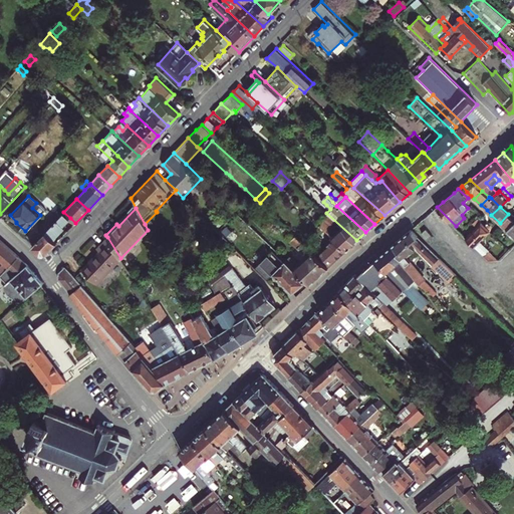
[(38,228),(43,233),(60,215),(55,210),(38,228)]
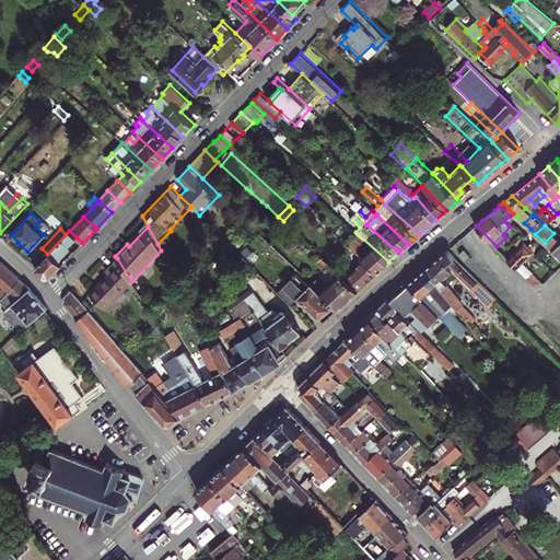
[(66,234),(47,254),(35,267),(45,276),(50,276),(62,263),(60,260),(71,247),(69,245),(77,237),(69,231),(66,234)]
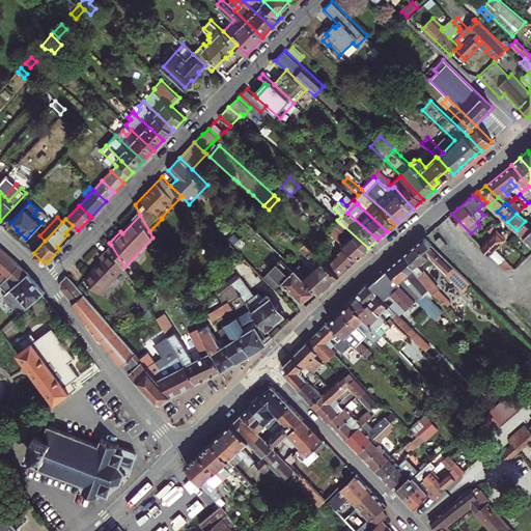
[(530,222),(528,219),(525,221),(516,230),(525,238),(530,243),(530,222)]
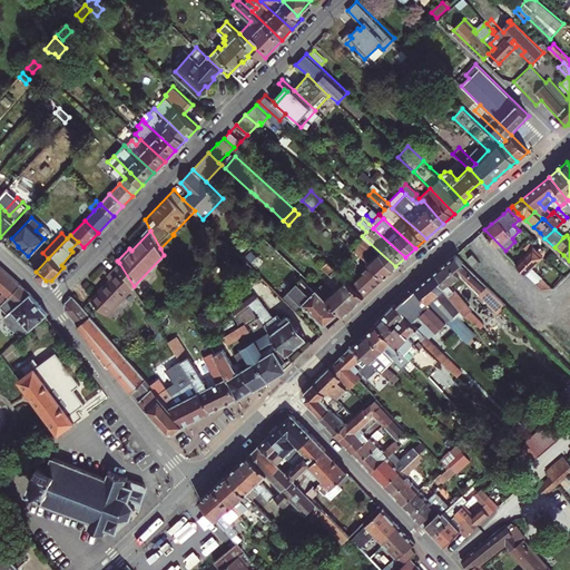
[(364,294),(384,276),(395,266),(362,236),(353,247),(371,263),(351,282),(364,294)]
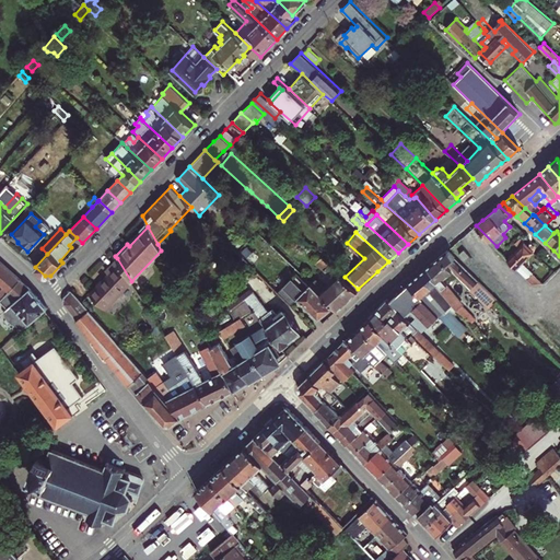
[(521,265),(535,251),(521,236),(514,242),(518,245),(506,257),(532,282),(541,282),(532,272),(531,273),(521,265)]
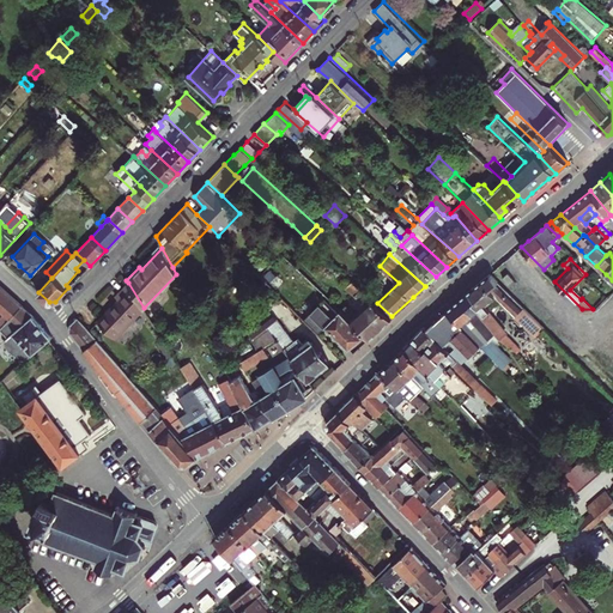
[(563,265),(551,277),(554,281),(568,268),(563,265)]
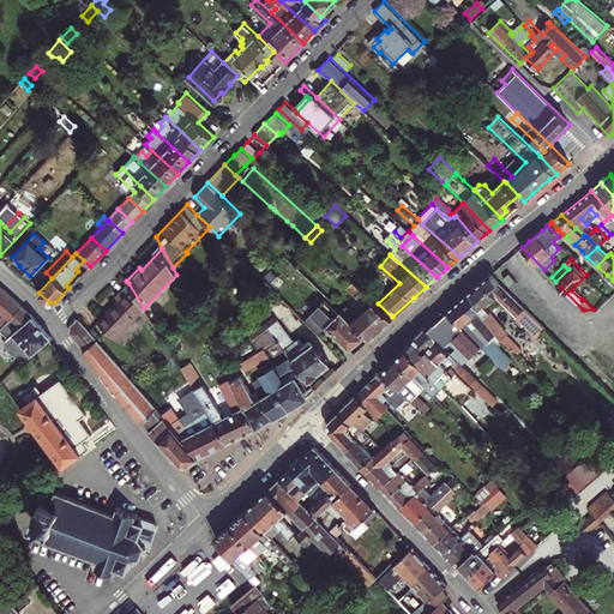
[(503,276),(512,284),(517,280),(509,271),(503,276)]
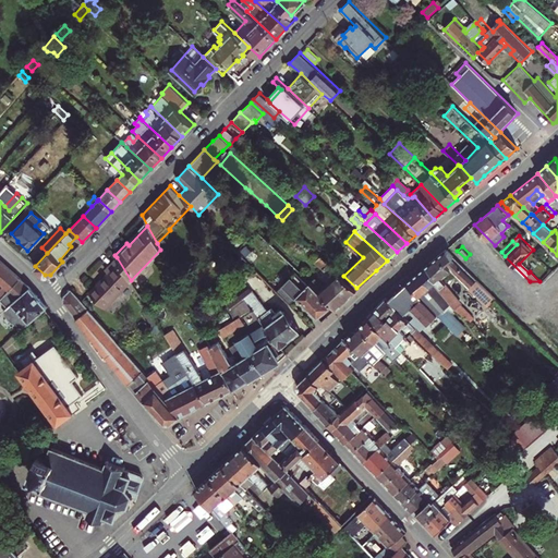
[(487,305),(496,296),(446,247),(437,255),(449,267),(446,270),(455,280),(458,276),(487,305)]
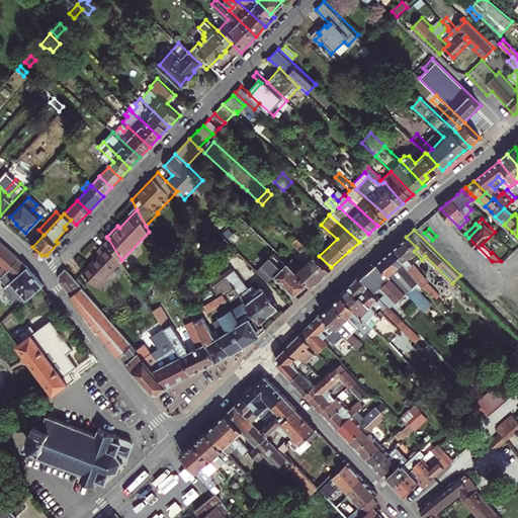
[(296,269),(313,284),(331,267),(319,256),(297,237),(292,243),(310,258),(301,266),(291,257),(287,261),(296,269)]
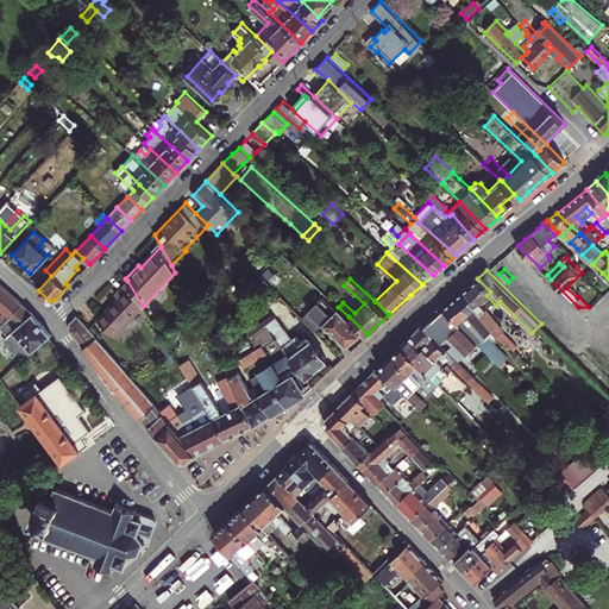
[(477,278),(465,289),(473,297),(469,302),(491,328),(497,336),(503,331),(488,313),(496,306),(487,295),(490,292),(477,278)]
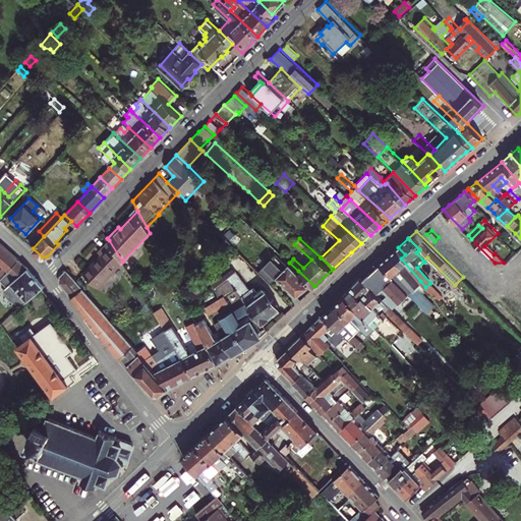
[(0,240),(0,264),(4,268),(6,271),(18,257),(0,240)]
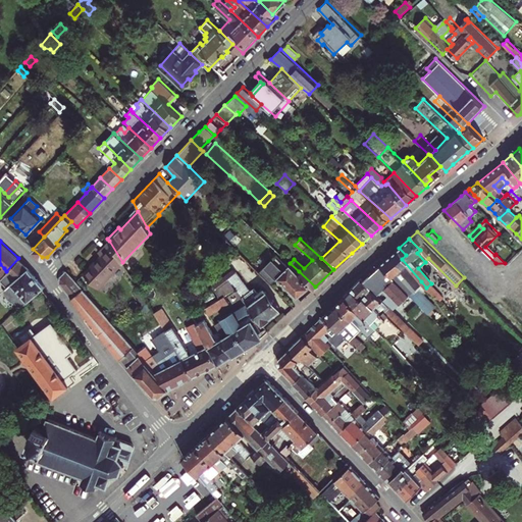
[(122,262),(109,241),(99,252),(101,255),(84,273),(99,288),(122,262)]
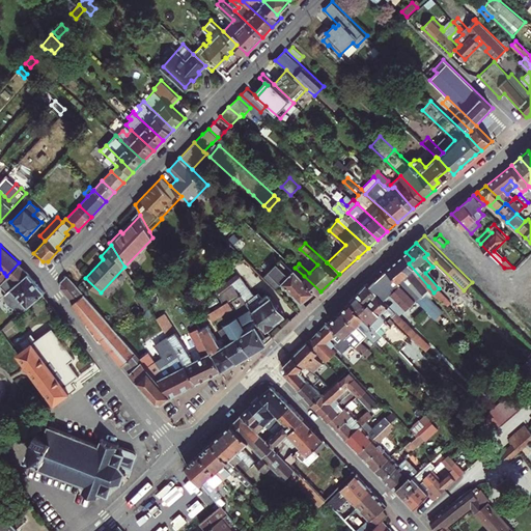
[(406,252),(388,268),(410,291),(416,297),(417,298),(424,291),(428,286),(409,263),(413,259),(406,252)]
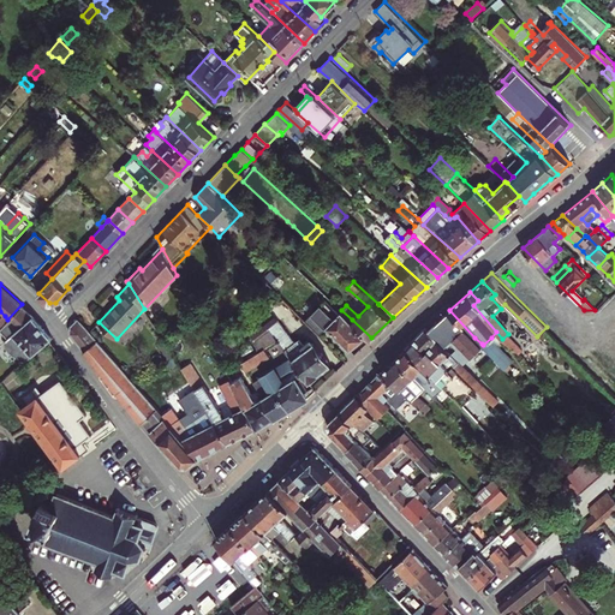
[(22,364),(49,339),(52,336),(31,312),(22,304),(7,320),(0,327),(0,328),(9,336),(6,339),(22,354),(18,359),(22,364)]
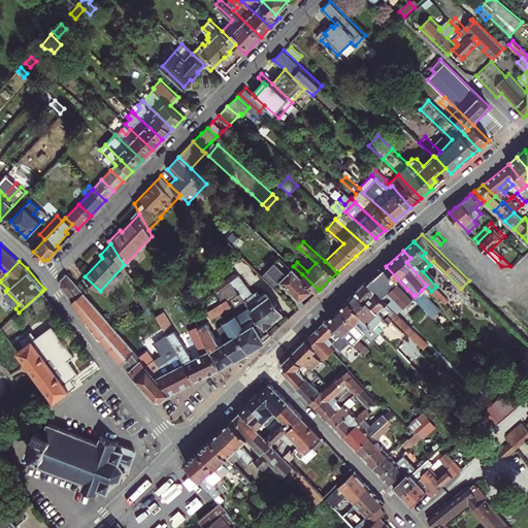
[(302,274),(293,266),(288,272),(275,261),(261,275),(272,287),(281,278),(288,286),(291,285),(293,288),(297,294),(298,293),(301,298),(314,289),(301,275),(302,274)]
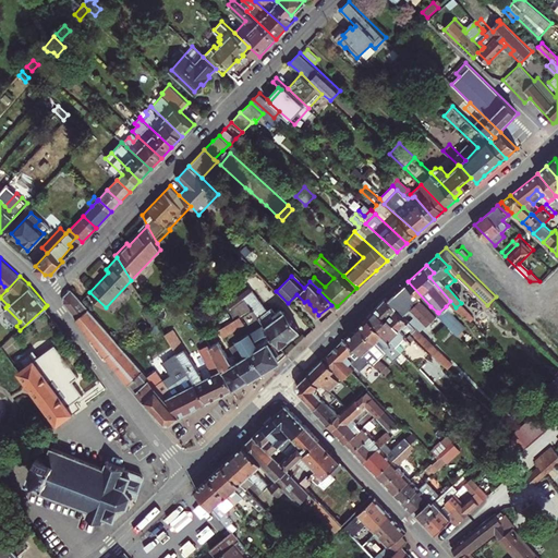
[(437,312),(431,306),(408,281),(388,299),(397,307),(387,317),(399,329),(402,326),(429,351),(448,368),(452,364),(416,327),(423,320),(425,324),(437,312)]
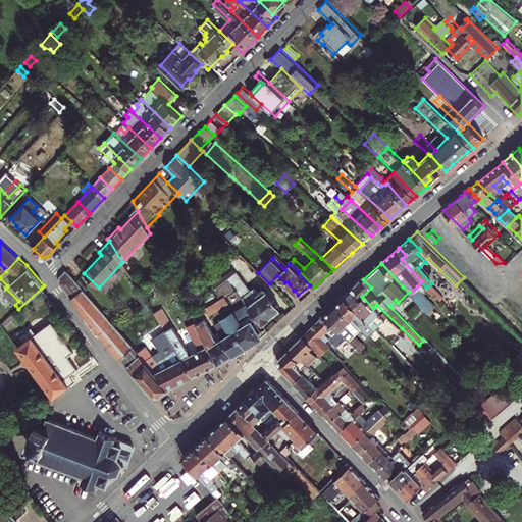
[(235,269),(225,275),(227,278),(236,271),(235,269)]
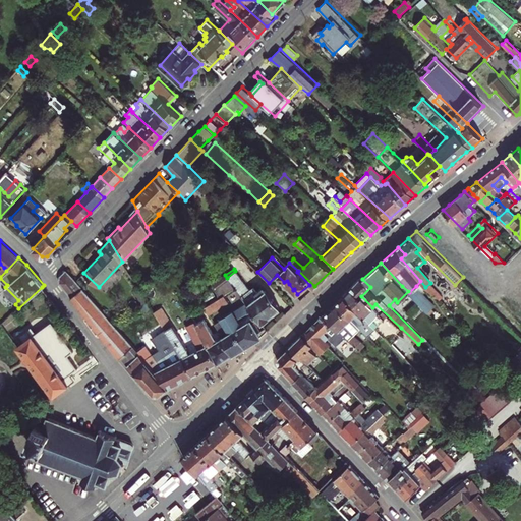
[(66,270),(59,276),(60,283),(115,351),(119,356),(133,345),(66,270)]
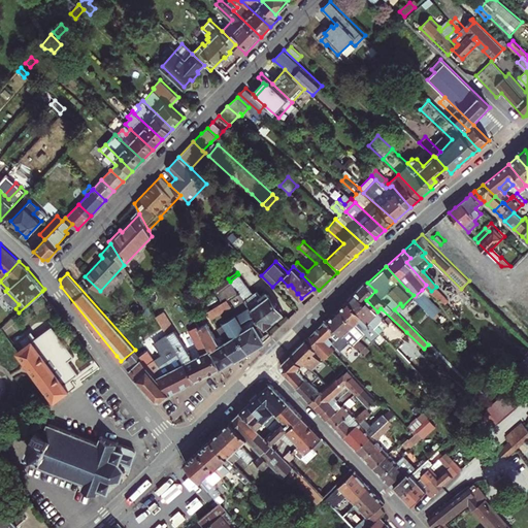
[(263,298),(261,295),(257,291),(254,293),(238,274),(230,282),(228,278),(216,289),(221,298),(222,301),(238,291),(251,307),(266,326),(284,311),(269,293),(263,298)]
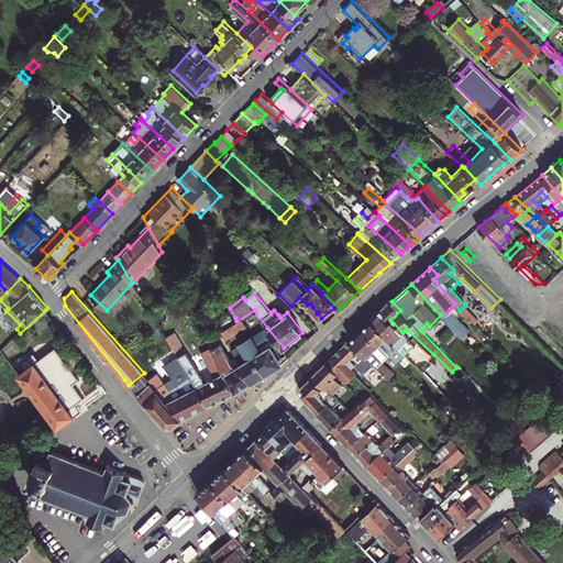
[(389,300),(379,309),(390,320),(400,310),(392,301),(389,300)]
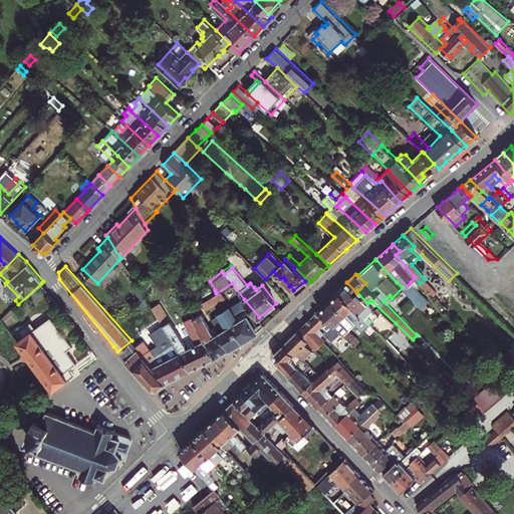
[(392,326),(396,323),(370,300),(367,303),(356,292),(346,282),(342,287),(339,290),(370,323),(386,338),(395,330),(392,326)]
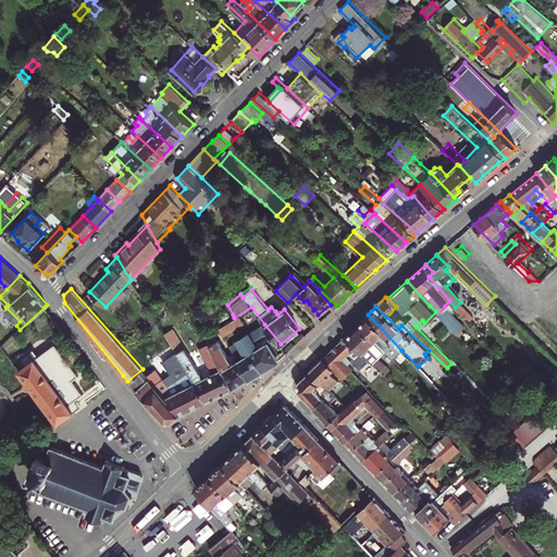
[(443,319),(450,311),(445,306),(437,312),(443,319)]
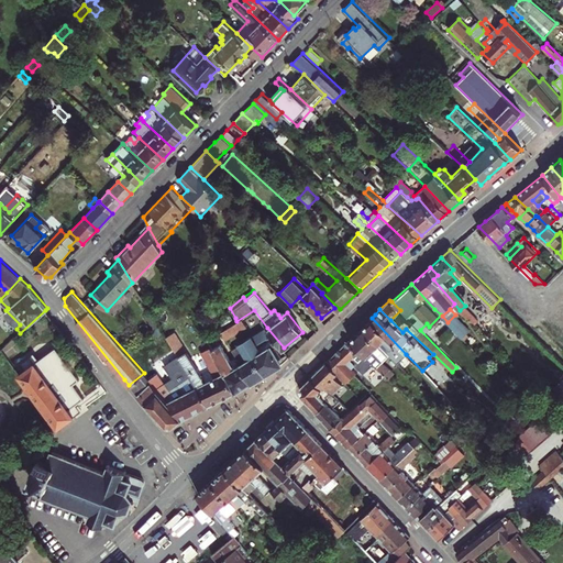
[(145,315),(154,329),(159,326),(151,311),(145,315)]
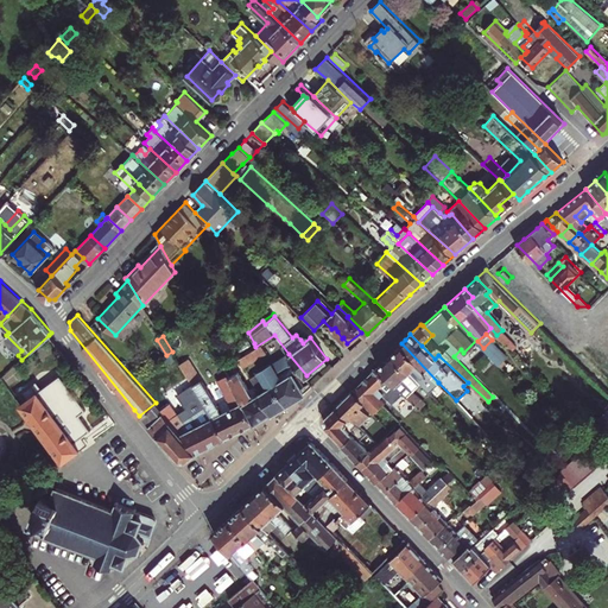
[(507,356),(492,340),(483,348),(499,363),(507,356)]
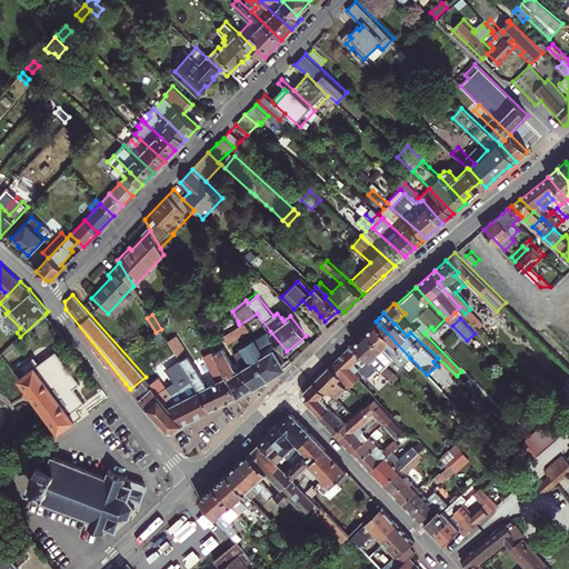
[(236,325),(235,323),(231,319),(213,330),(218,336),(236,325)]
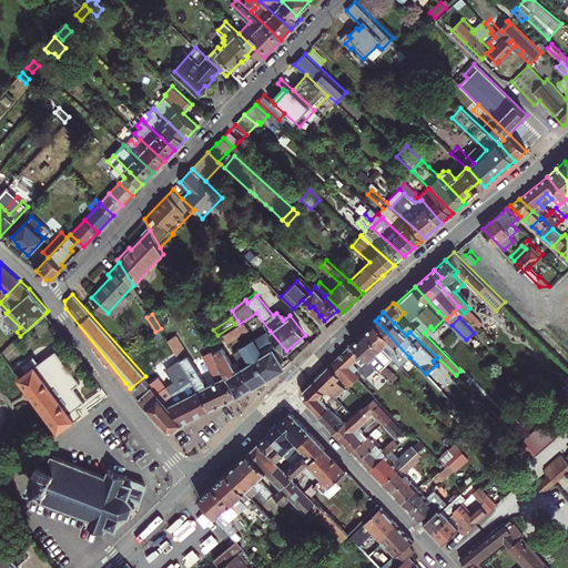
[(409,357),(375,321),(365,330),(393,356),(406,371),(411,366),(405,361),(409,357)]
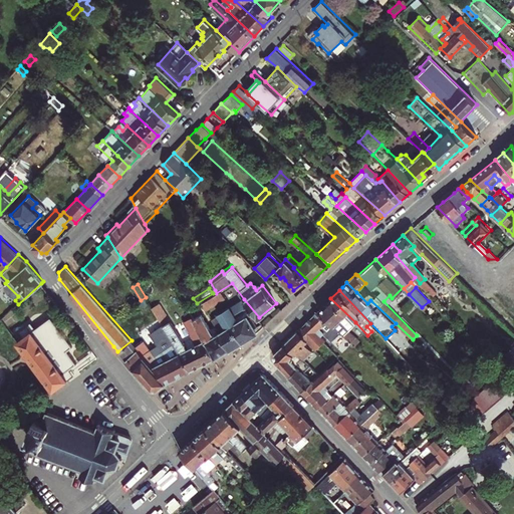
[(209,302),(211,305),(220,300),(218,296),(209,302)]
